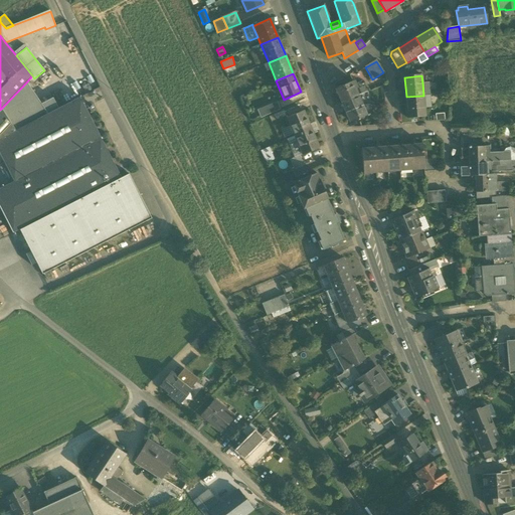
[(336,89),(342,103),(358,96),(355,90),(357,89),(353,81),(336,89)]
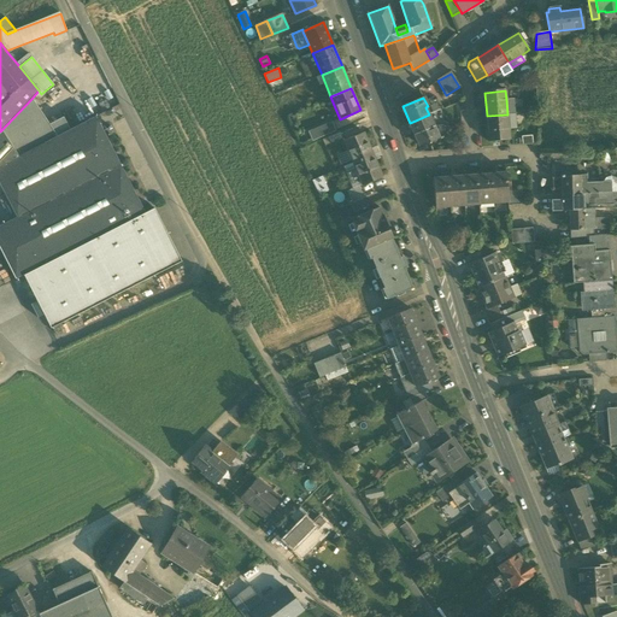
[(0,165),(58,136),(50,124),(31,99),(0,131),(0,165)]
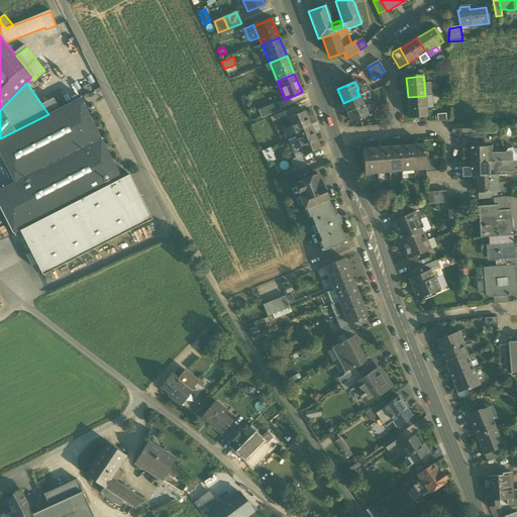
[(424,83),(425,96),(432,95),(431,83),(424,83)]
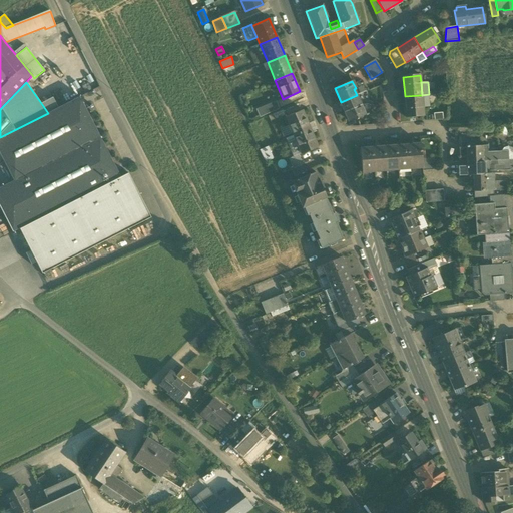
[(357,88),(360,94),(362,93),(365,92),(363,85),(357,88)]
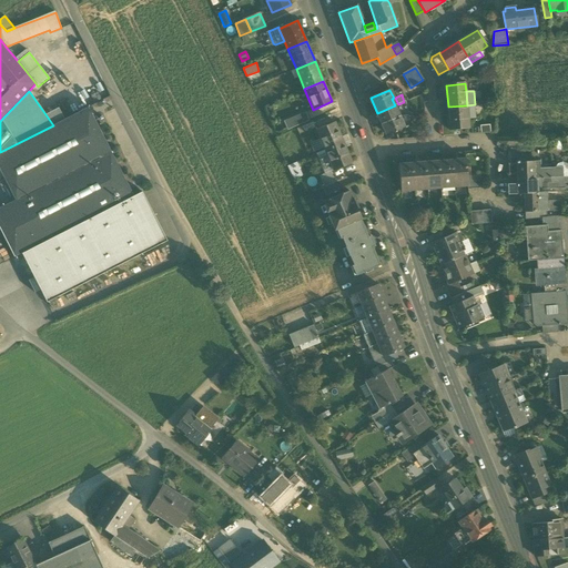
[(398,104),(395,105),(399,117),(407,115),(401,103),(398,104)]
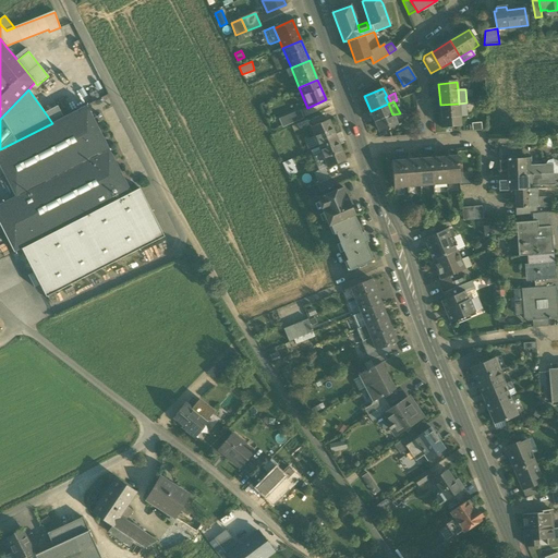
[(468,117),(466,102),(459,104),(460,117),(468,117)]
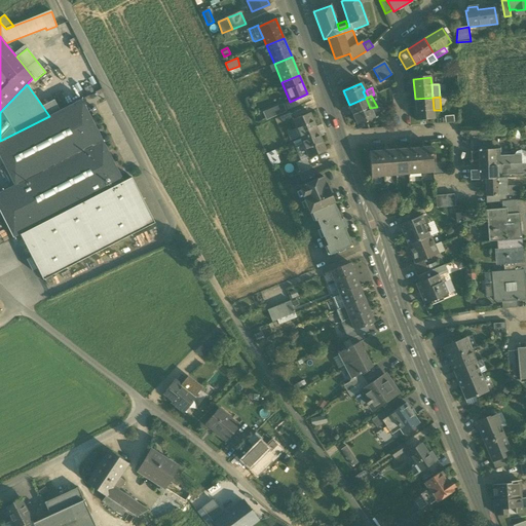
[(370,108),(366,98),(349,105),(354,114),(370,108)]
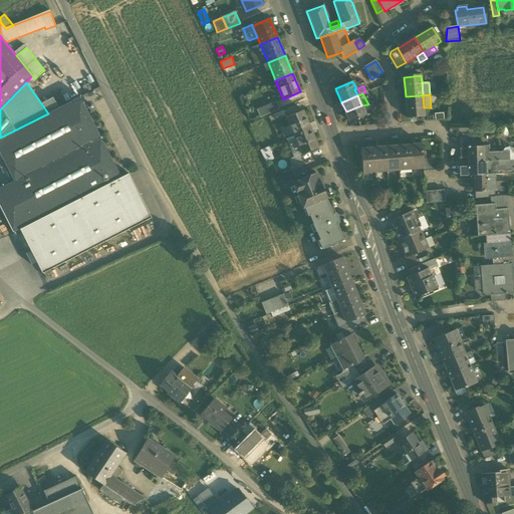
[(424,107),(423,95),(406,96),(407,117),(424,115),(424,107)]
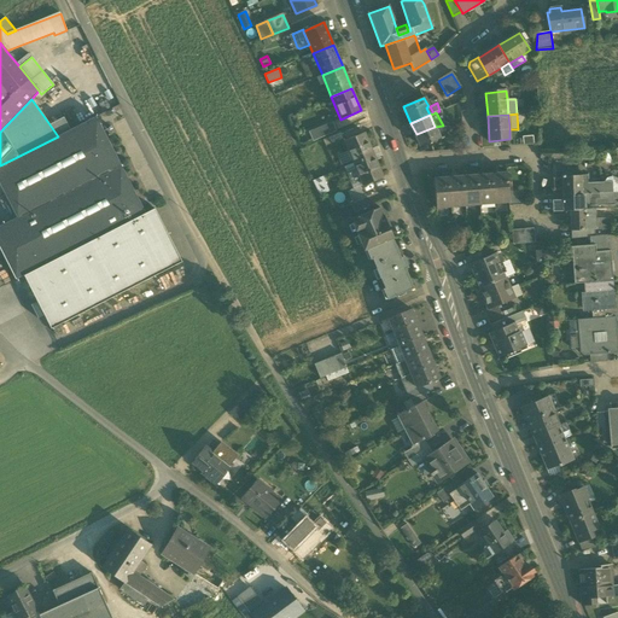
[(16,216),(17,217),(121,165),(97,117),(83,123),(70,130),(58,136),(0,165),(0,185),(5,196),(0,197),(0,200),(10,220),(16,216)]
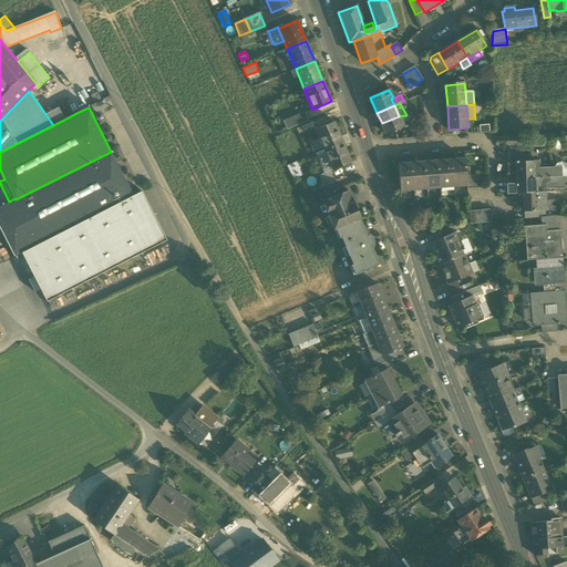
[(45,114),(53,125),(64,120),(58,107),(45,114)]
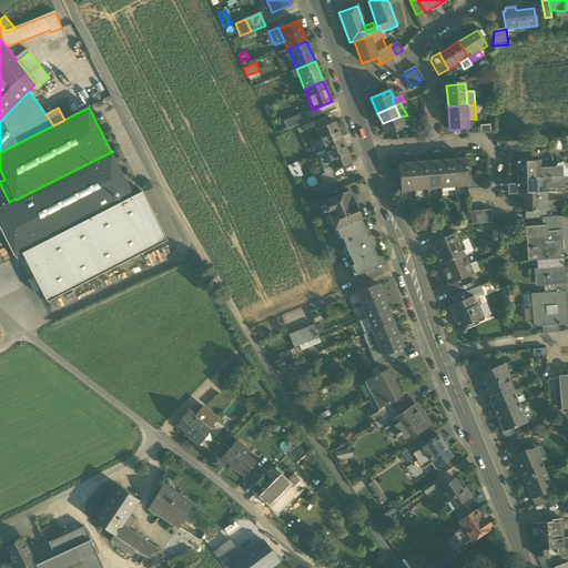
[(284,122),(287,130),(308,121),(305,113),(284,122)]
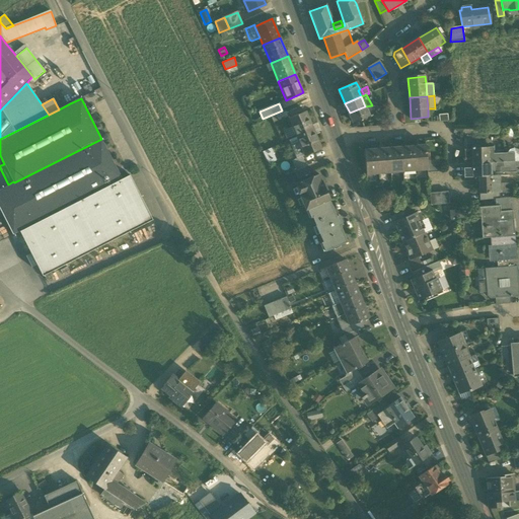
[(369,117),(365,106),(350,113),(354,124),(369,117)]
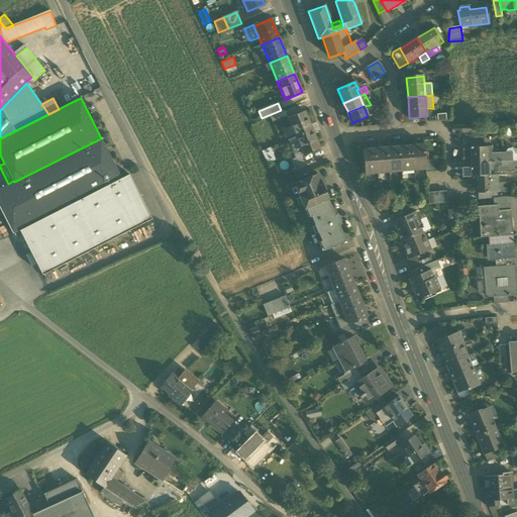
[(275,115),(277,120),(287,116),(285,111),(275,115)]
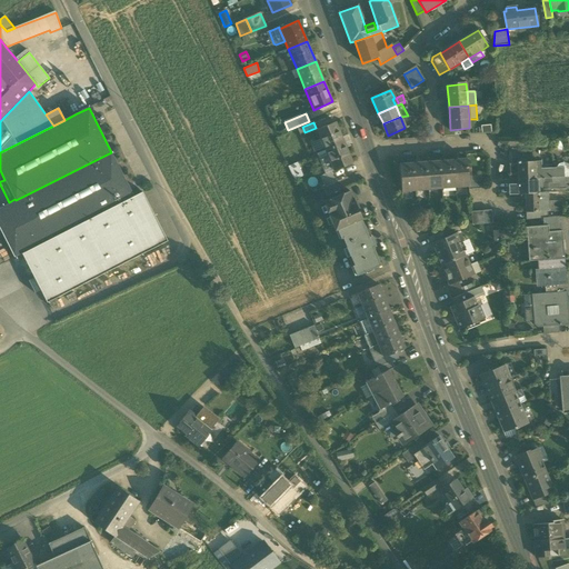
[(323,148),(325,151),(343,142),(335,122),(315,131),(319,140),(323,148)]
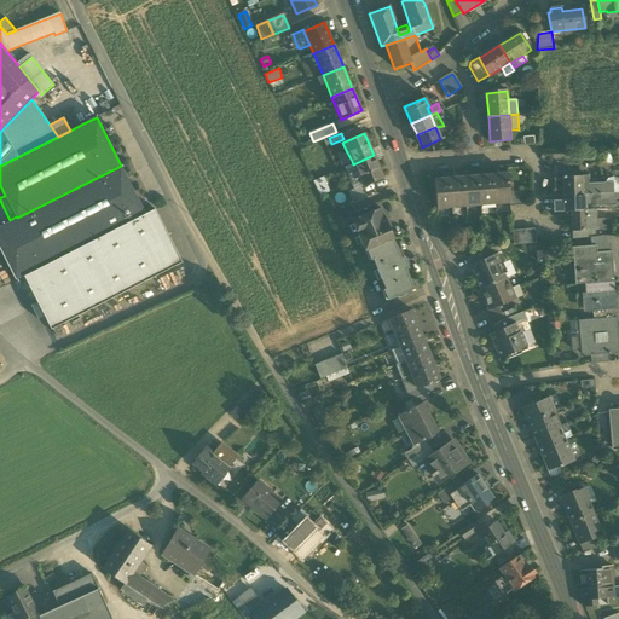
[(341,166),(352,161),(347,152),(337,156),(341,166)]
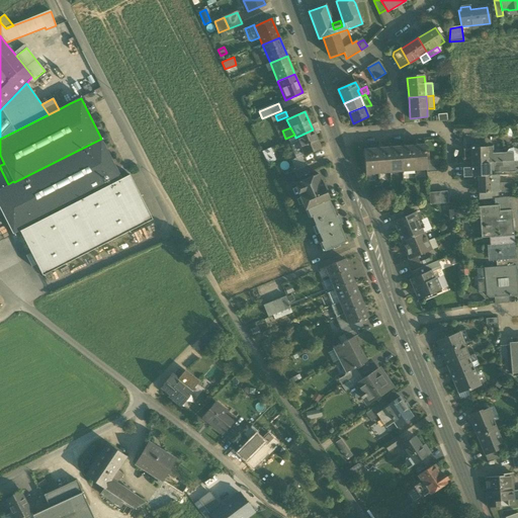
[(322,148),(313,130),(295,138),(295,139),(298,145),(299,147),(304,156),(322,148)]
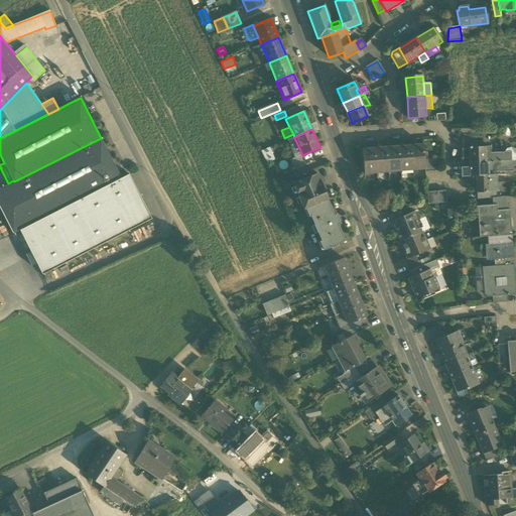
[(121,177),(101,138),(14,181),(0,188),(0,208),(13,233),(20,230),(121,177)]
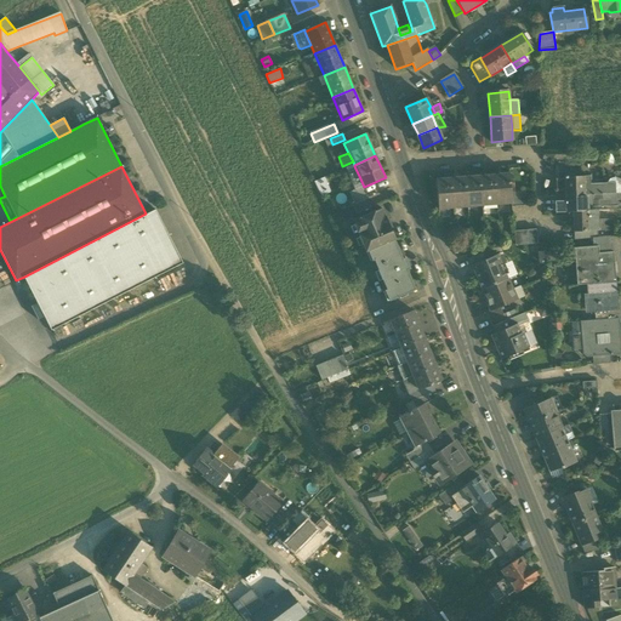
[(349,177),(358,174),(354,166),(346,170),(349,177)]
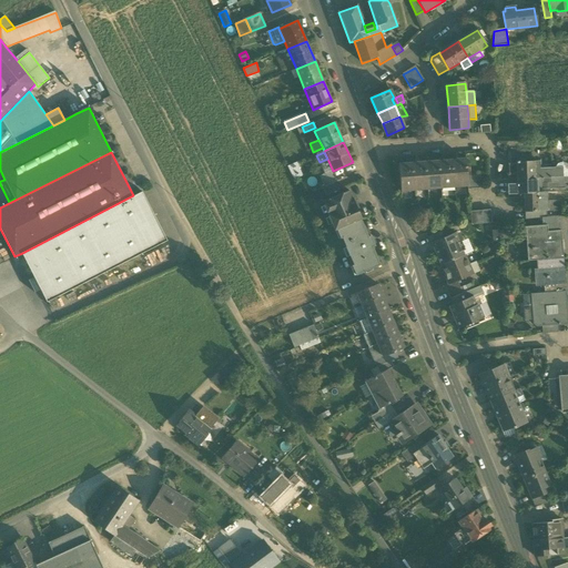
[(466,160),(453,161),(455,188),(468,186),(468,185),(468,176),(466,160)]
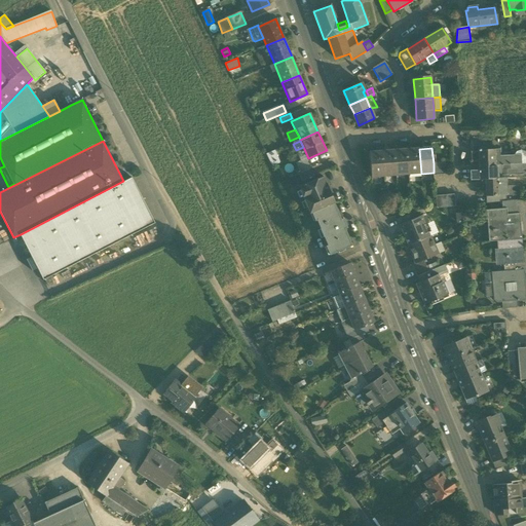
[(297,152),(301,161),(306,158),(308,158),(304,149),(297,152)]
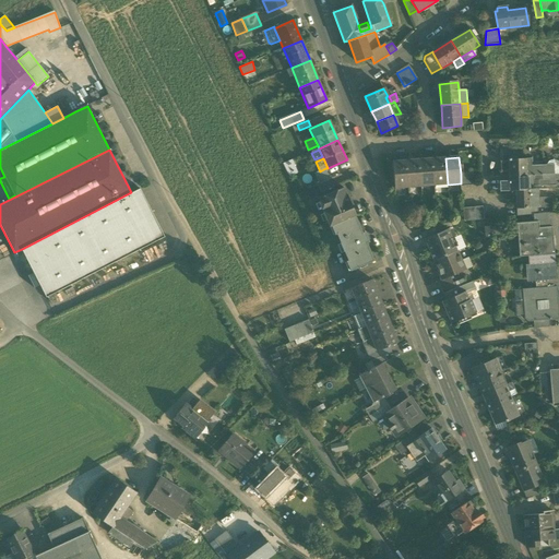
[(435,186),(448,185),(445,158),(432,159),(435,186)]
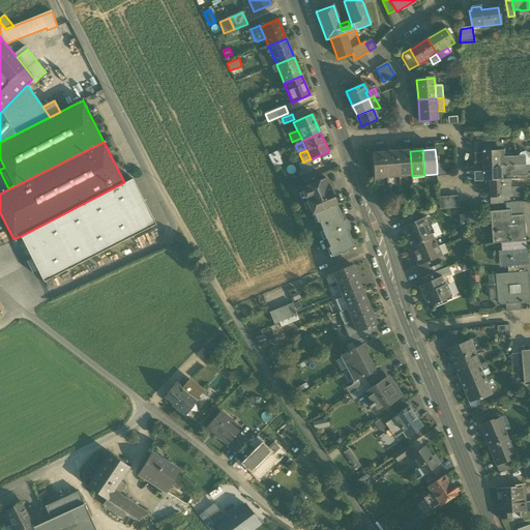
[(482,167),(500,166),(500,159),(500,152),(492,152),(492,150),(486,150),(486,152),(482,152),(482,153),(474,153),(475,163),(482,163),(482,167)]
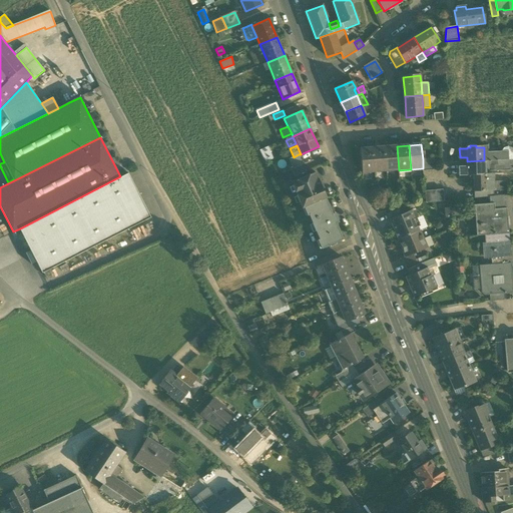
[(260,150),(266,162),(274,159),(268,146),(260,150)]
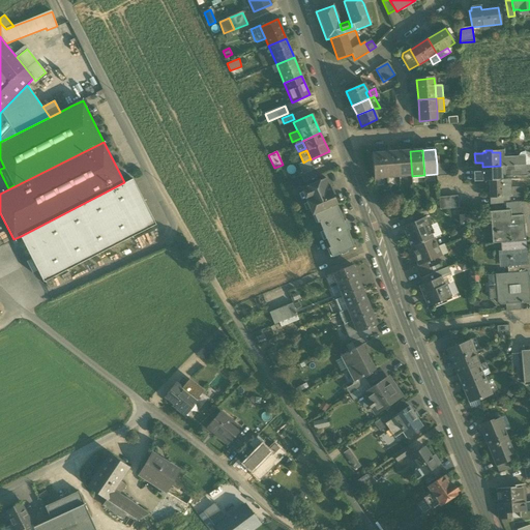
[(400,177),(412,176),(410,151),(398,152),(400,177)]
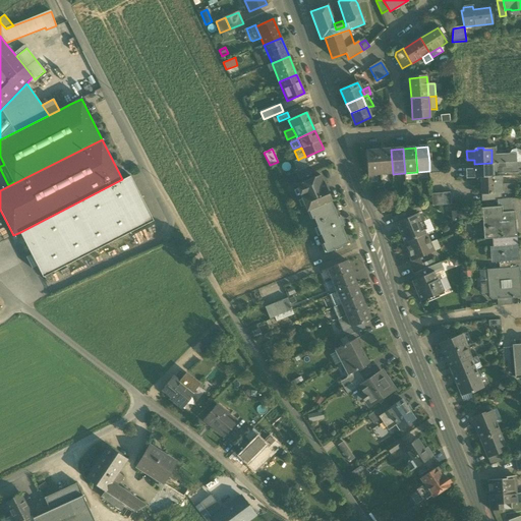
[(381,175),(393,174),(391,150),(379,151),(381,175)]
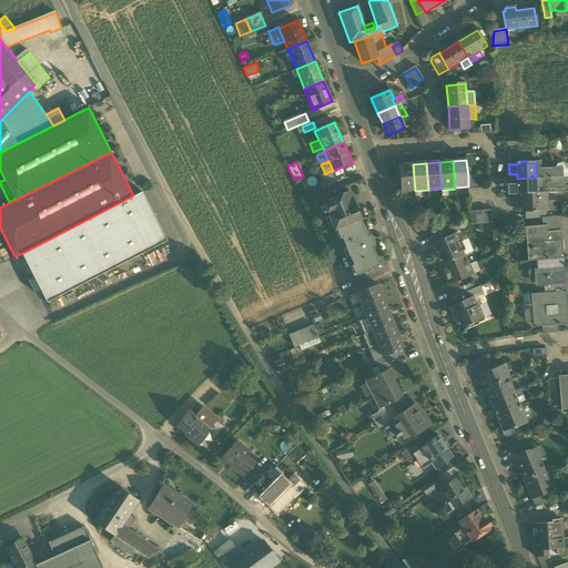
[(401,192),(415,191),(413,164),(398,165),(401,192)]
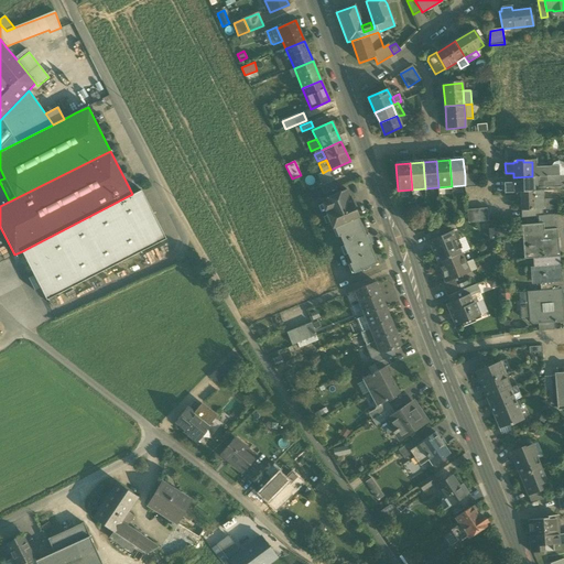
[(317,175),(323,186),(333,181),(328,170),(323,173),(317,175)]
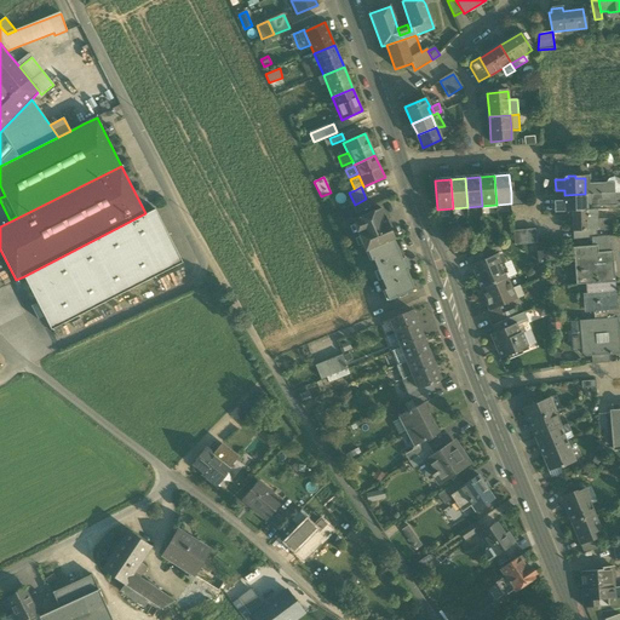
[(524,191),(517,191),(511,193),(511,202),(511,204),(511,207),(518,206),(526,206),(524,191)]
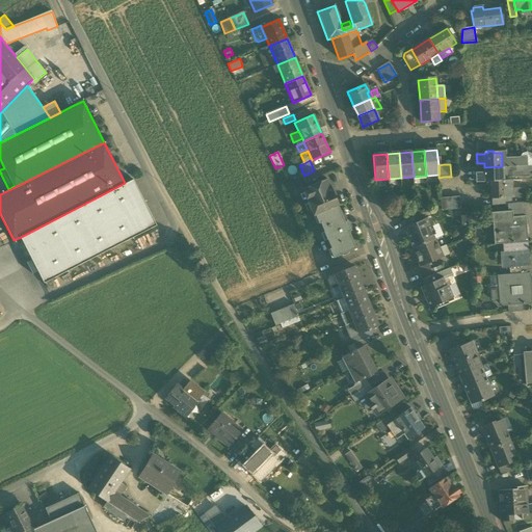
[(503,181),(502,176),(502,166),(484,167),(485,173),(475,173),(476,182),(490,181),(503,181)]
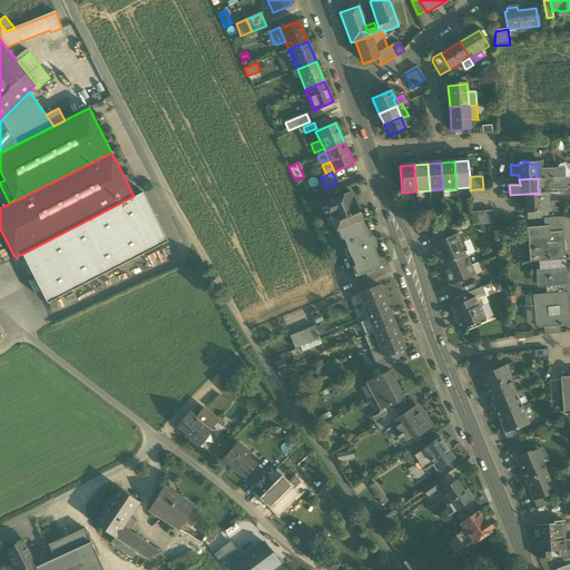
[(552,178),(538,178),(538,188),(543,188),(543,184),(552,184),(552,178)]
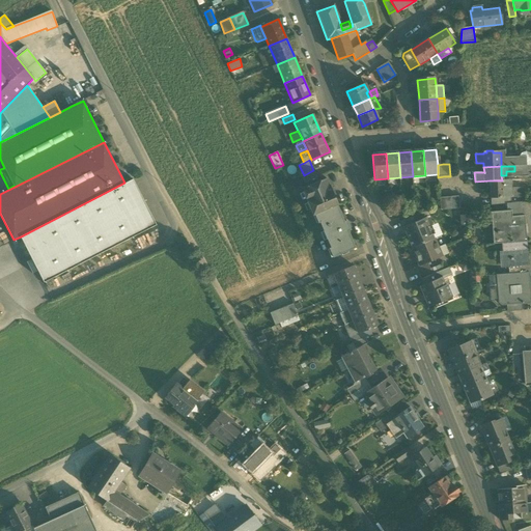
[(528,166),(525,166),(515,166),(514,166),(514,171),(506,171),(506,175),(506,177),(528,176),(528,166)]
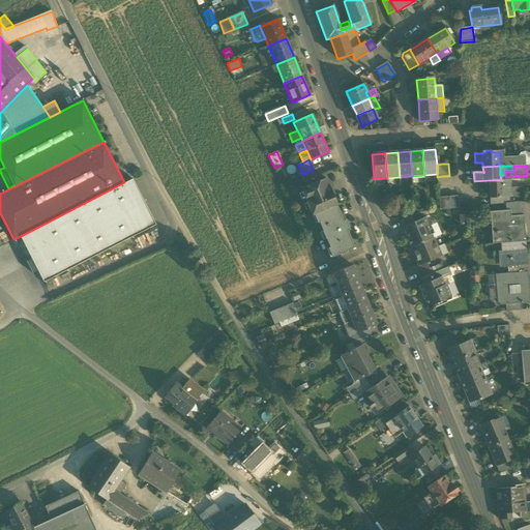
[(301,176),(304,182),(316,177),(313,170),(303,175),(301,176)]
